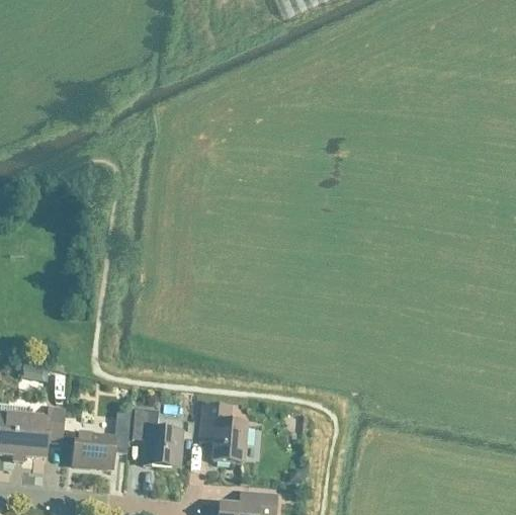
[(49,419),(29,417),(30,406),(0,403),(0,453),(47,457),(48,441),(62,442),(65,408),(50,407),(49,419)]
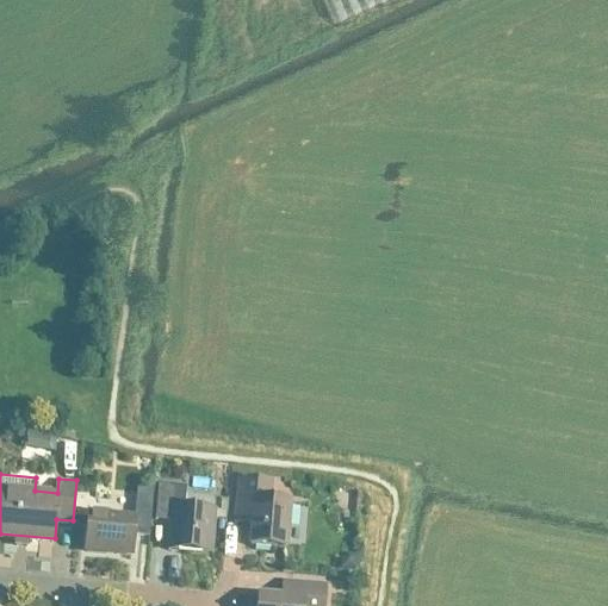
[(239,510),(237,519),(254,520),(253,543),(286,547),(290,500),(271,498),(272,479),(242,476),(239,510)]
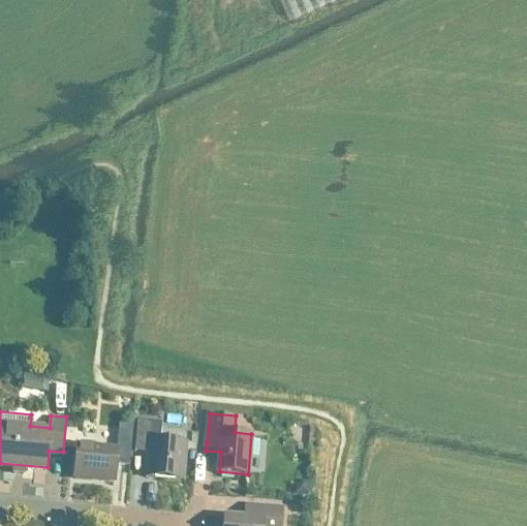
[(188,429),(162,427),(162,420),(138,418),(135,449),(150,450),(147,475),(183,478),(188,429)]
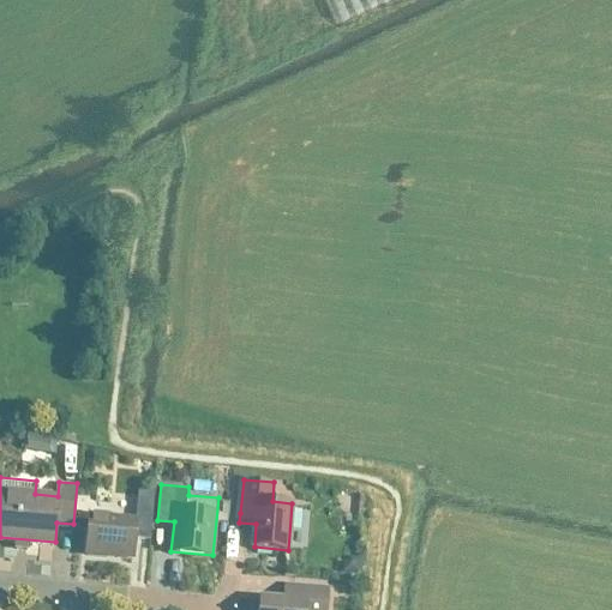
[(139,488),(138,503),(137,518),(91,513),(88,551),(135,556),(136,536),(151,537),(156,490),(139,488)]
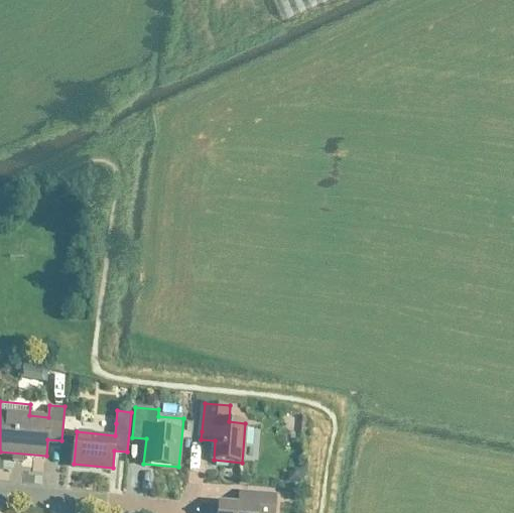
[(220,503),(219,512),(274,512),(276,493),(248,491),(239,490),(238,505),(220,503)]
